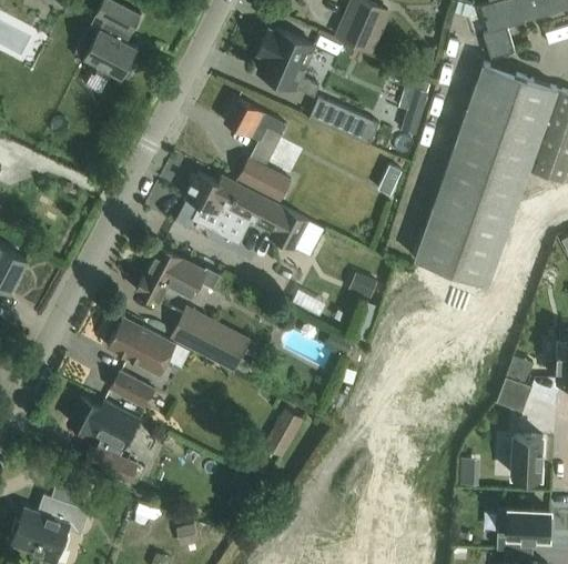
[(140,17),(108,0),(102,0),(94,18),(103,22),(97,34),(89,30),(75,53),(84,58),(80,64),(90,70),(89,72),(93,74),(93,73),(108,81),(110,77),(120,82),(122,78),(127,80),(132,69),(129,67),(137,50),(122,42),(127,34),(130,37),(140,17)]
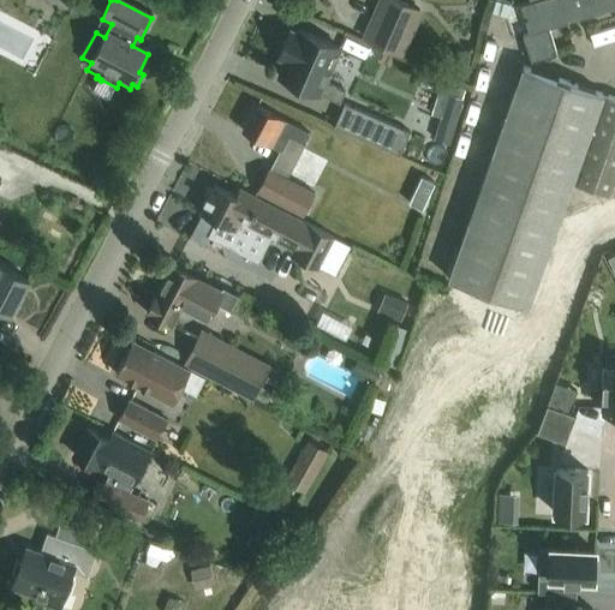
[(387,0),(381,0),(363,41),(404,59),(423,16),(387,0)]
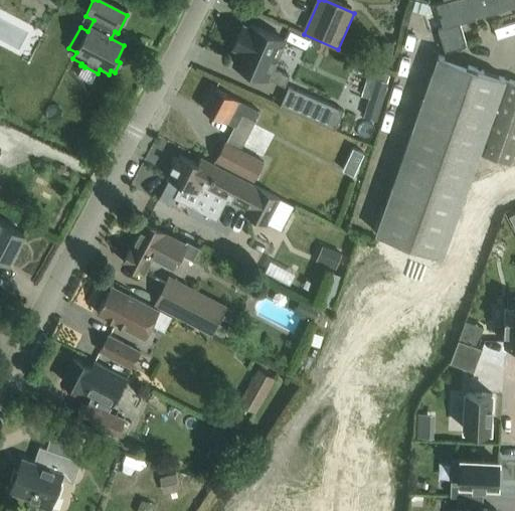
[(514,0),(456,0),(447,3),(449,9),(438,12),(443,30),(438,32),(444,54),(466,48),(460,26),(514,8),(514,0)]
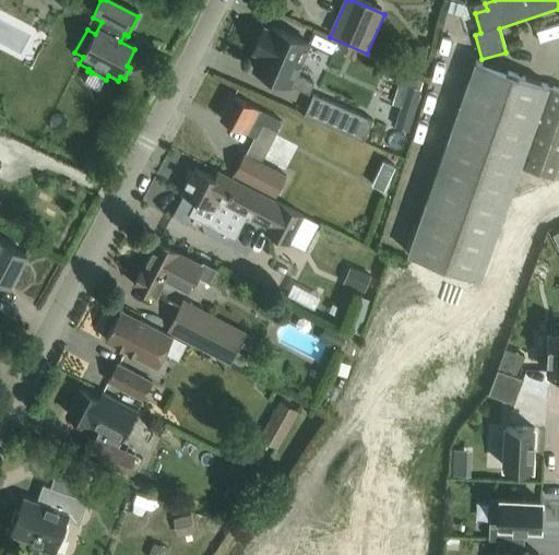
[(263,30),(252,56),(259,58),(252,72),(308,96),(313,85),(296,79),(309,46),(271,30),(270,32),(263,30)]
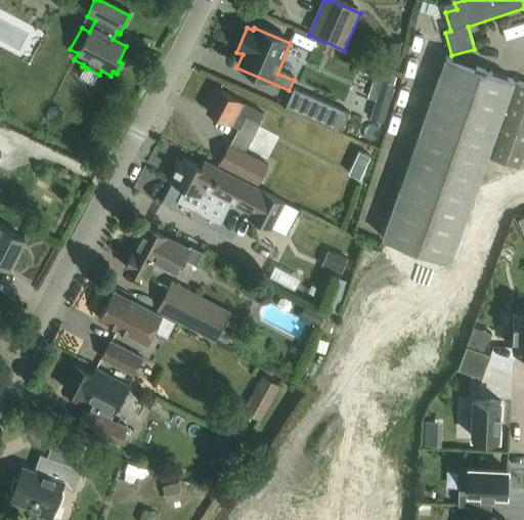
[(403,50),(389,45),(382,63),(396,70),(403,50)]
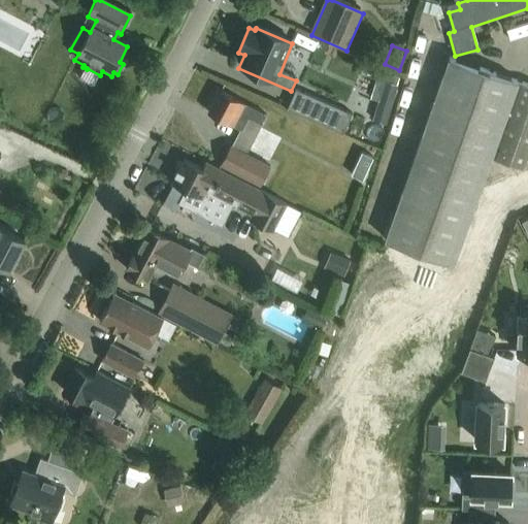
[(527,152),(527,87),(449,60),(385,242),(453,266),(490,160),(522,170),(527,152)]
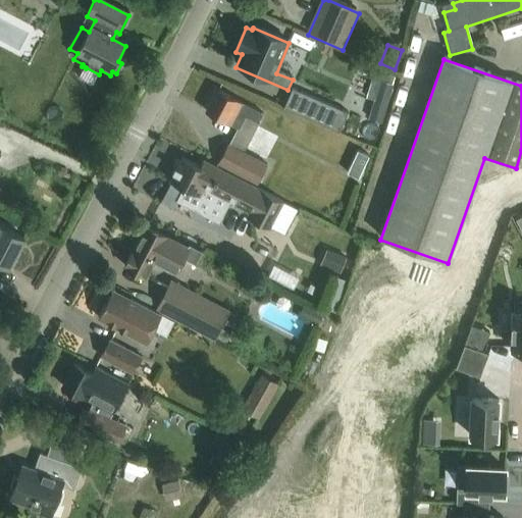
[(372,82),(366,101),(374,103),(368,121),(381,125),(394,86),(380,82),(380,84),(373,82),(372,82)]
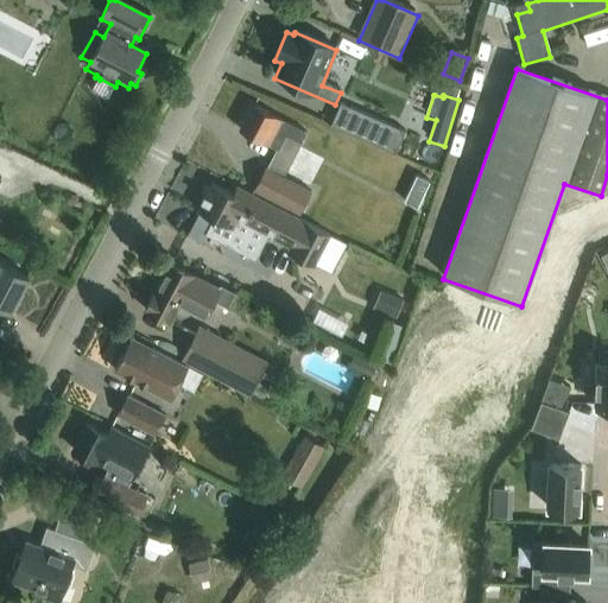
[(341,106),(330,129),(394,157),(405,133),(341,106)]
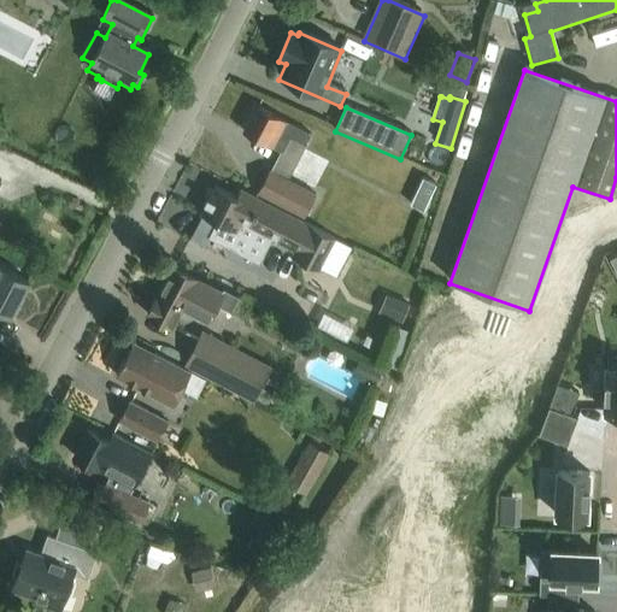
[(257,109),(244,135),(264,146),(278,154),(258,194),(305,219),(316,198),(287,182),(310,137),(257,109)]
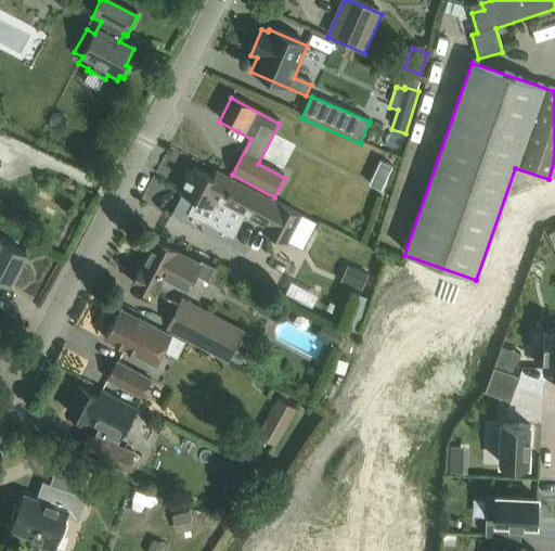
[(193,170),(179,195),(193,202),(186,215),(232,238),(244,216),(266,228),(263,232),(287,244),(301,216),(234,182),(215,173),(211,180),(193,170)]
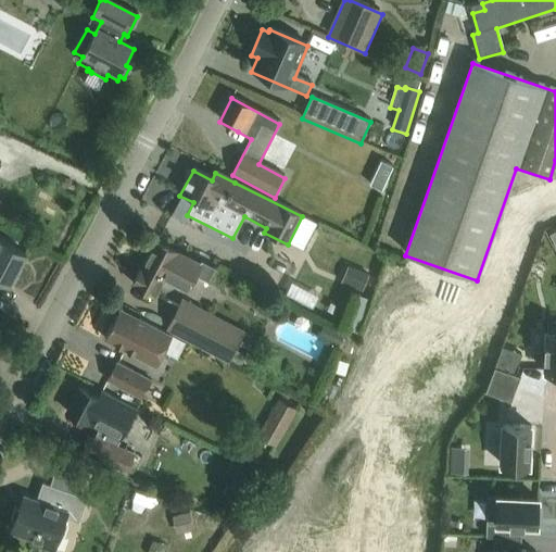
[(26,256),(7,247),(0,242),(0,281),(10,287),(26,256)]
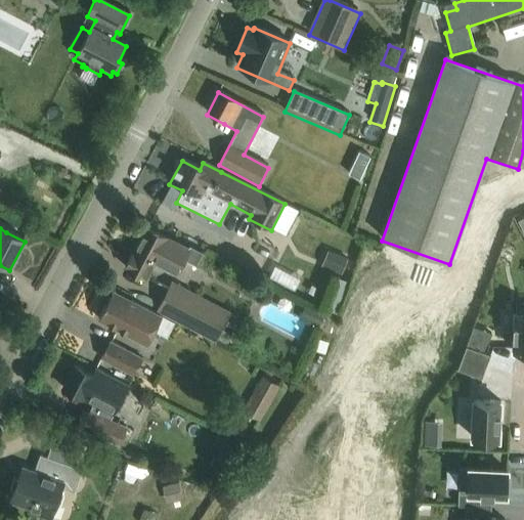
[(194,268),(202,255),(189,249),(187,253),(172,244),(164,240),(145,230),(134,253),(133,254),(132,255),(133,255),(124,271),(146,283),(156,264),(166,269),(177,275),(184,262),(194,268)]
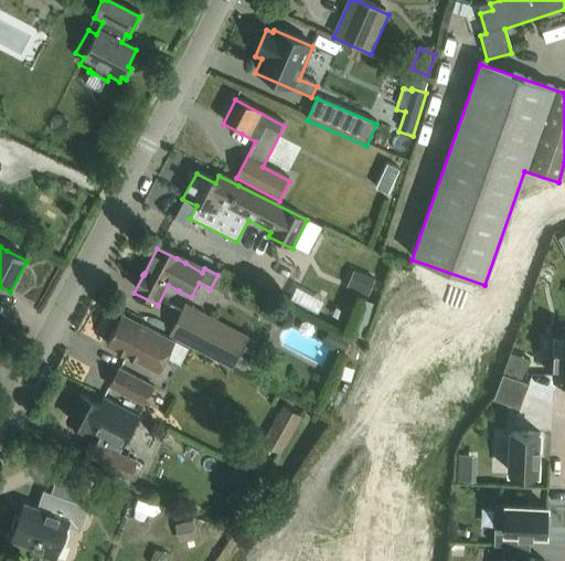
[(366,298),(373,282),(354,274),(348,289),(366,298)]
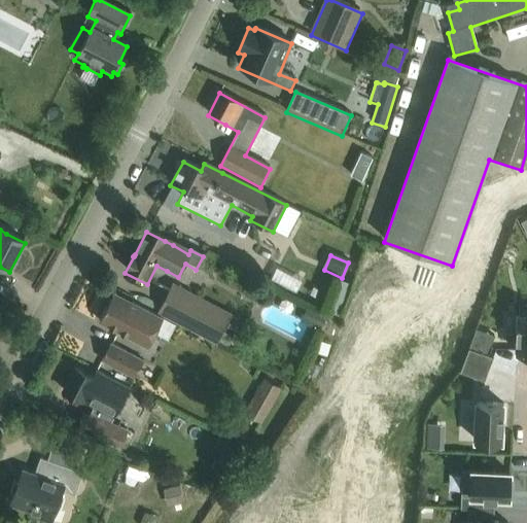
[(216,345),(231,317),(172,286),(157,314),(216,345)]
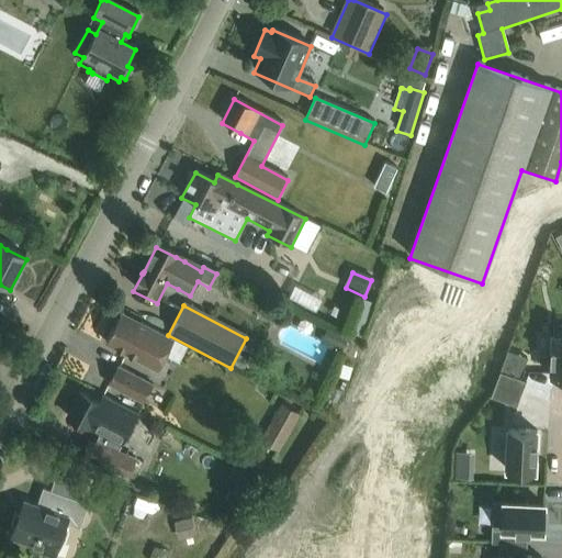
[(187,349),(139,324),(121,314),(105,345),(142,365),(149,350),(178,366),(187,349)]
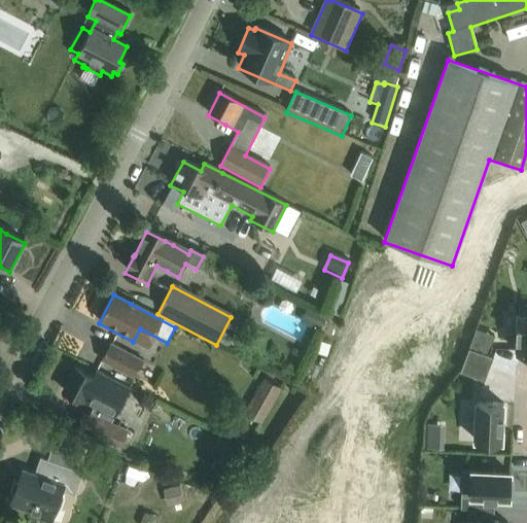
[(526,306),(518,307),(516,354),(526,354),(526,306)]
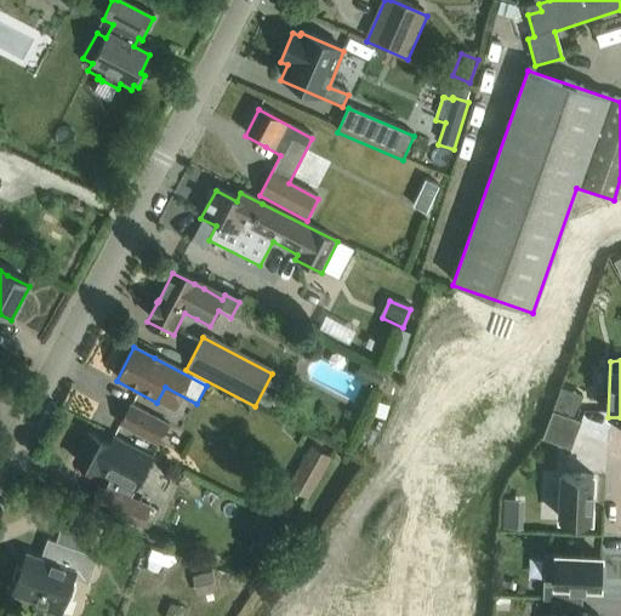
[(157,448),(167,428),(130,409),(120,427),(157,448)]
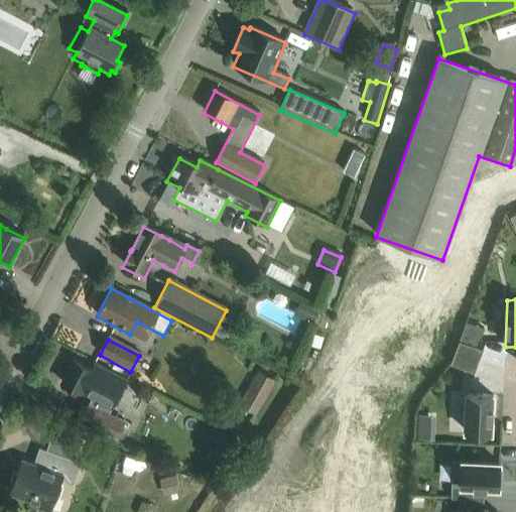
[(459,343),(455,354),(479,363),(483,351),(459,343)]
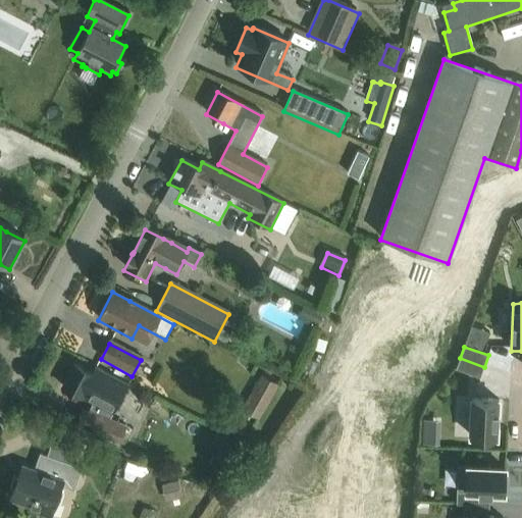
[(460,358),(455,370),(479,379),(484,367),(460,358)]
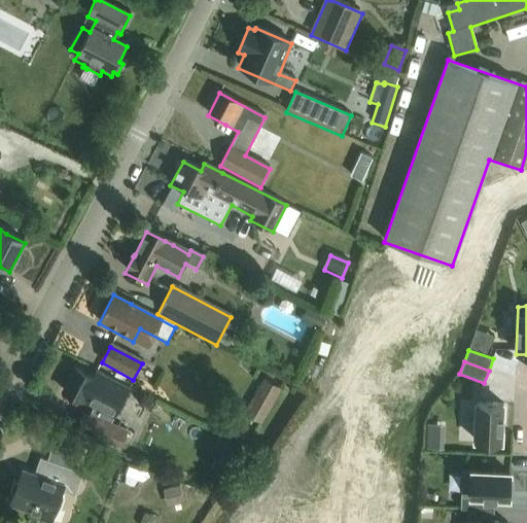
[(74,371),(62,393),(86,406),(76,431),(119,449),(126,433),(109,426),(129,391),(96,374),(92,380),(74,371)]
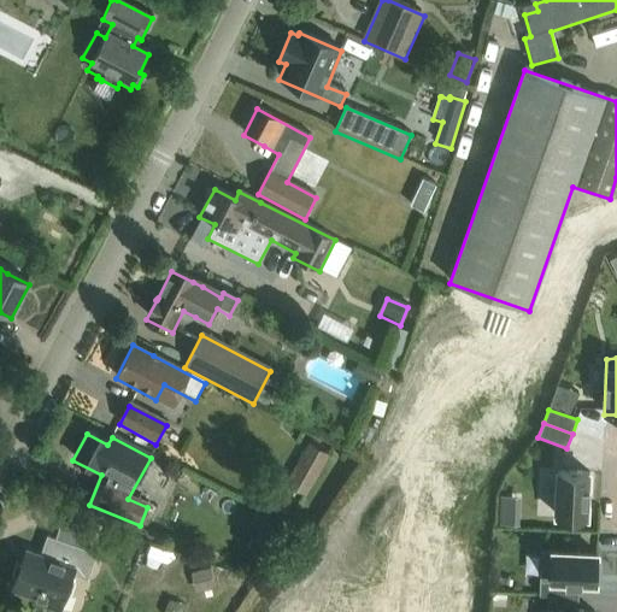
[(309,489),(328,455),(309,445),(289,477),(285,486),(305,496),(309,489)]
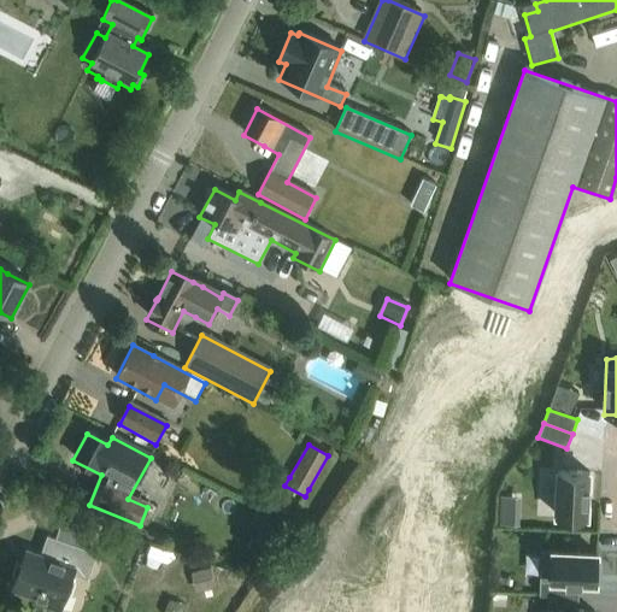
[(557,474),(556,518),(587,519),(589,475),(557,474)]
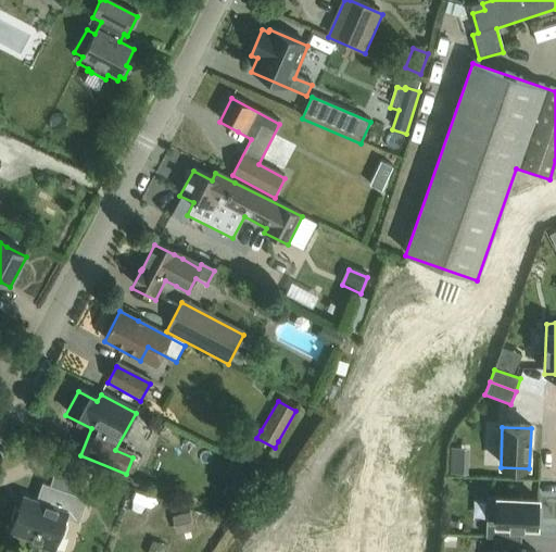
[(362,439),(357,526),(446,531),(451,443),(362,439)]
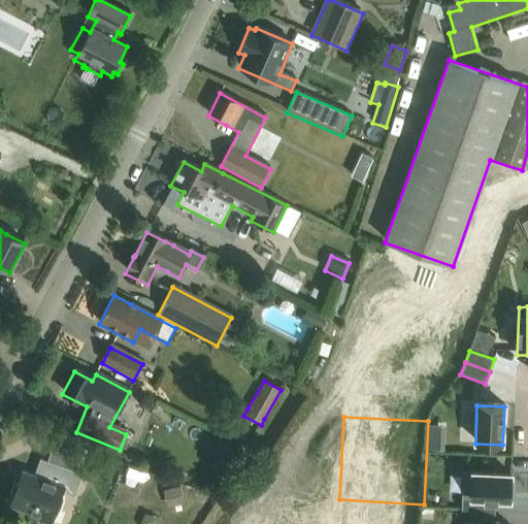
[(22,473),(10,508),(29,514),(28,518),(42,523),(51,523),(61,494),(73,498),(81,476),(74,473),(80,457),(53,447),(47,463),(39,460),(33,477),(22,473)]
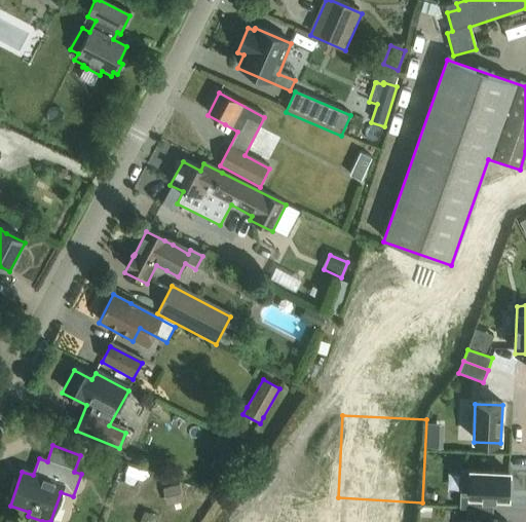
[(461,472),(459,510),(466,510),(492,511),(493,498),(508,499),(509,474),(461,472)]
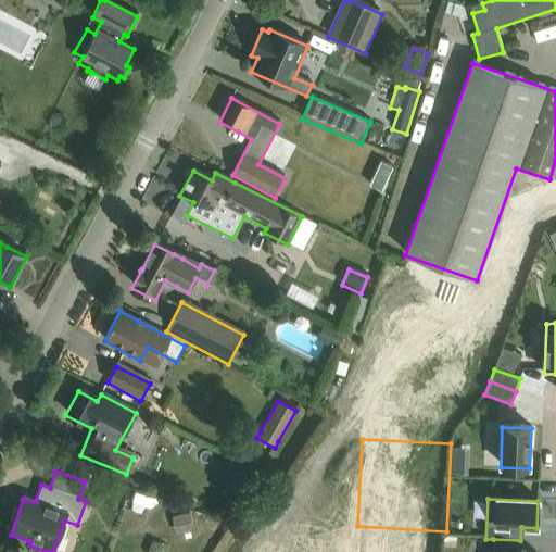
[(176,551),(179,537),(164,534),(161,550),(166,551),(176,551)]
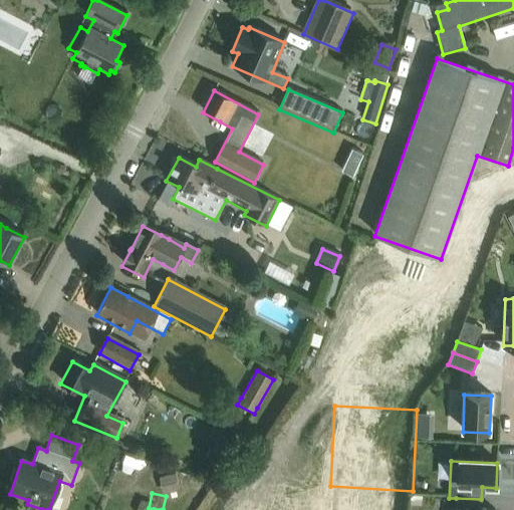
[(481,509),(481,499),(456,498),(456,509),(481,509)]
